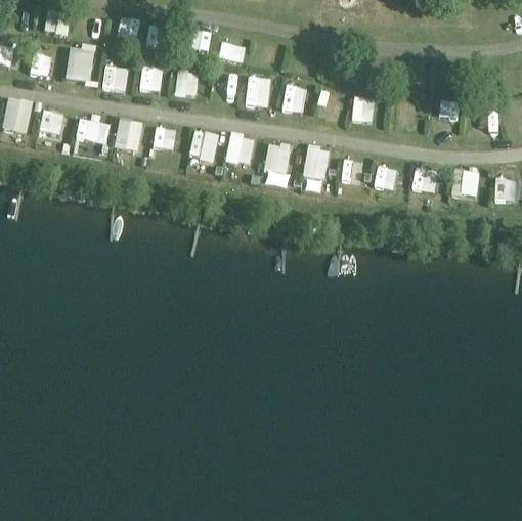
[(67,34),(69,11),(44,10),(43,33),(67,34)]
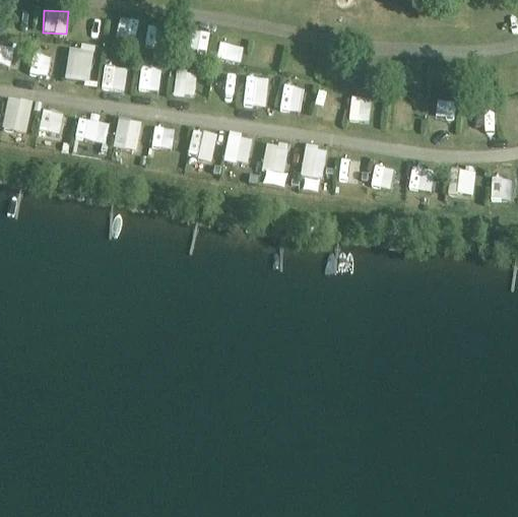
[(142,47),(156,48),(156,28),(143,28),(142,47)]
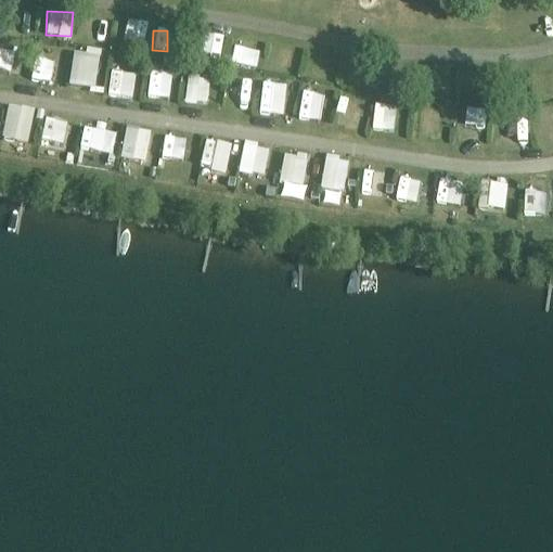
[(0,65),(11,67),(14,49),(0,46),(0,65)]
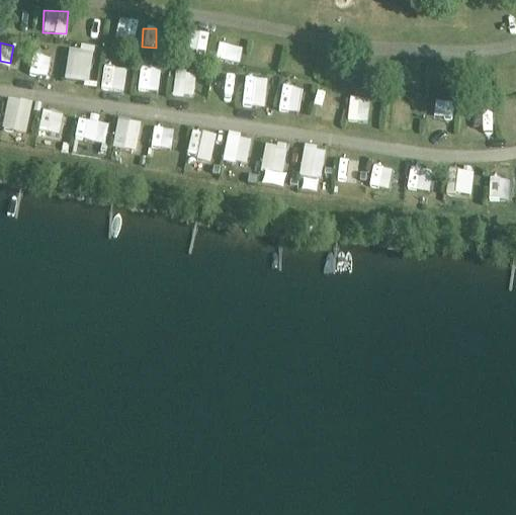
[(88,82),(92,50),(67,47),(63,78),(88,82)]
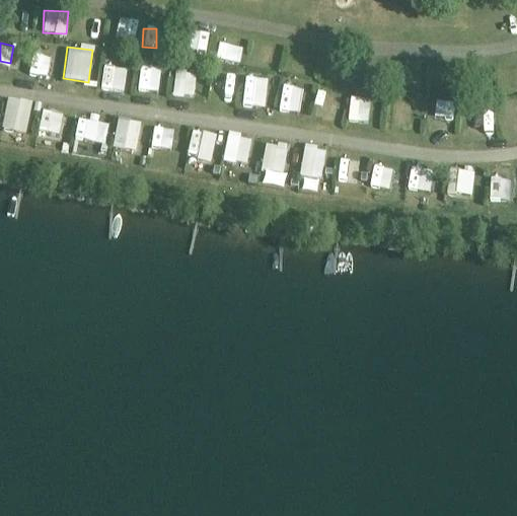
[(49,68),(48,48),(37,48),(38,69),(49,68)]
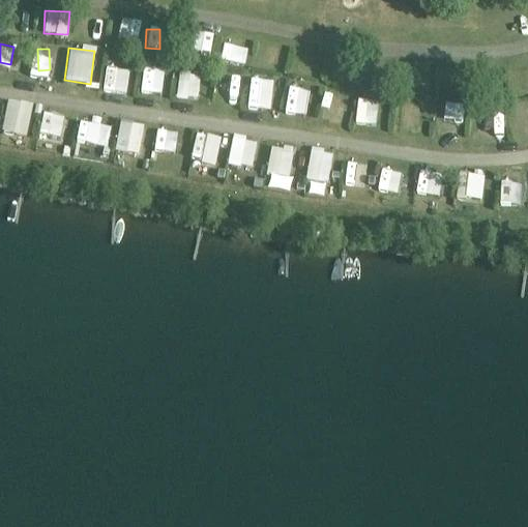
[(100,89),(124,92),(127,68),(104,66),(100,89)]
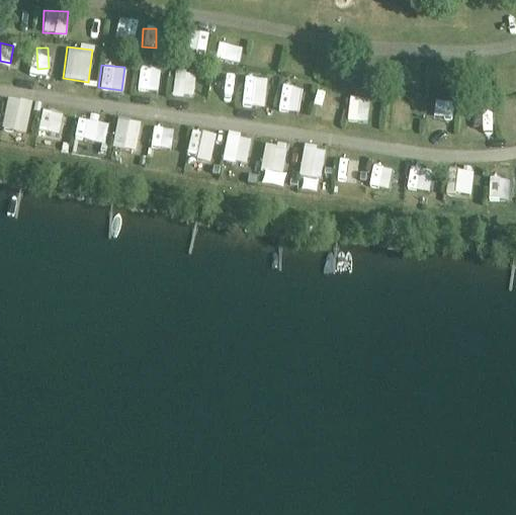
[(139,88),(151,88),(150,69),(138,70),(139,88)]
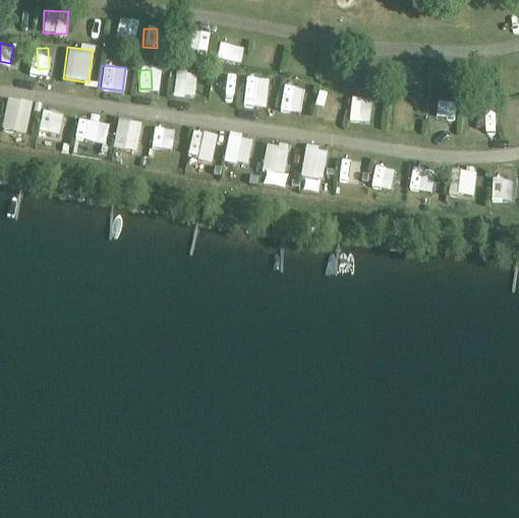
[(173,72),(173,95),(202,95),(202,72),(173,72)]
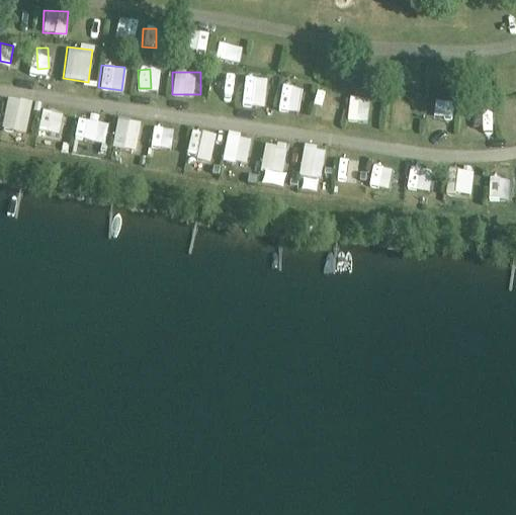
[(264,94),(277,93),(277,72),(242,73),(243,102),(265,101),(264,94)]
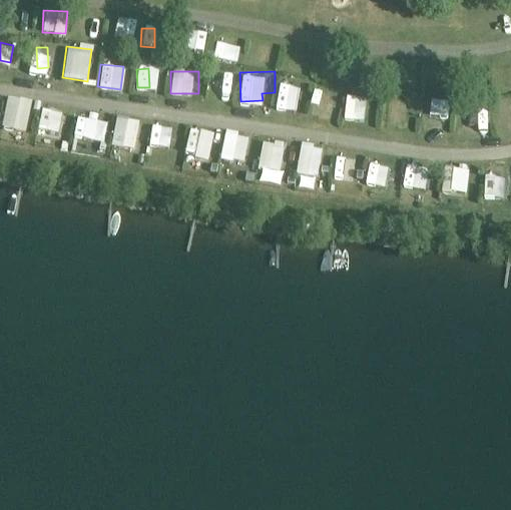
[(296,107),(302,81),(281,76),(275,103),(296,107)]
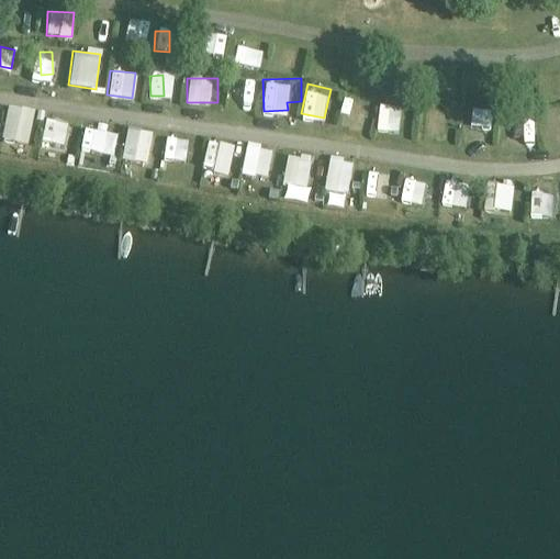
[(226,108),(254,109),(255,86),(227,85),(226,108)]
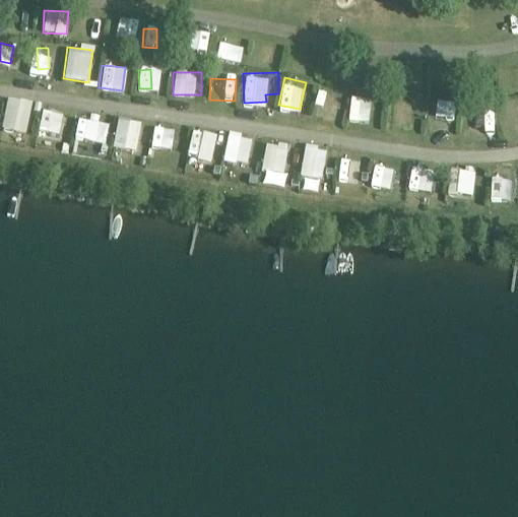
[(369,123),(372,98),(352,95),(349,120),(369,123)]
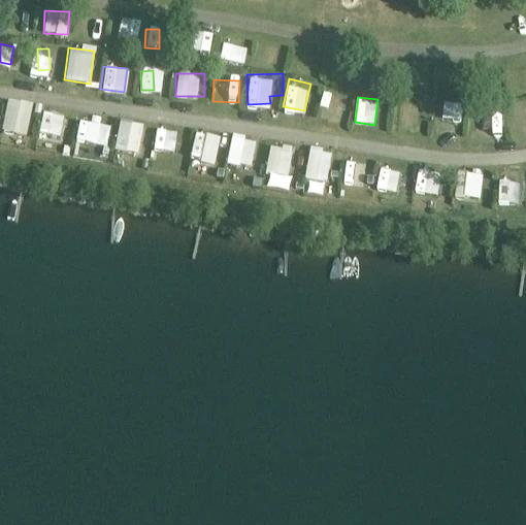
[(4,132),(29,134),(32,101),(6,99),(4,132)]
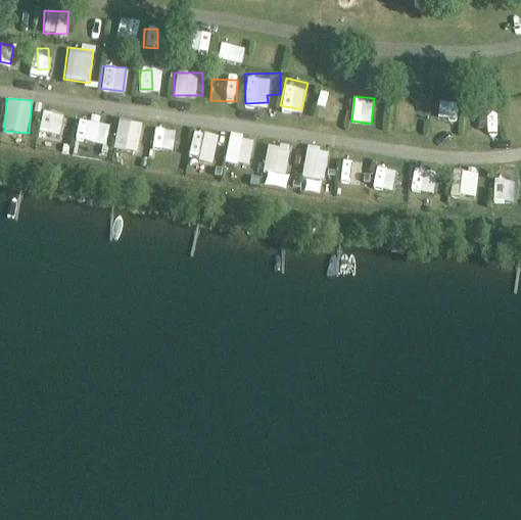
[(428,134),(451,135),(452,100),(429,99),(428,134)]
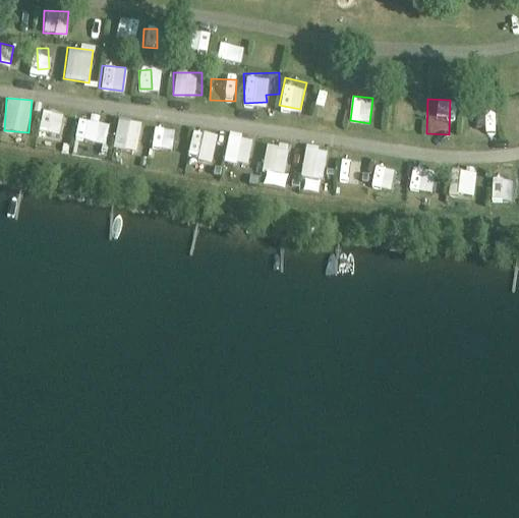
[(39,131),(61,134),(64,112),(42,109),(39,131)]
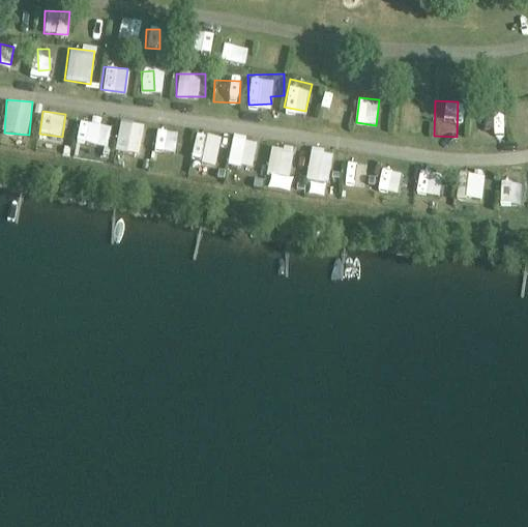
[(97,137),(97,117),(76,116),(75,154),(88,154),(88,137),(97,137)]
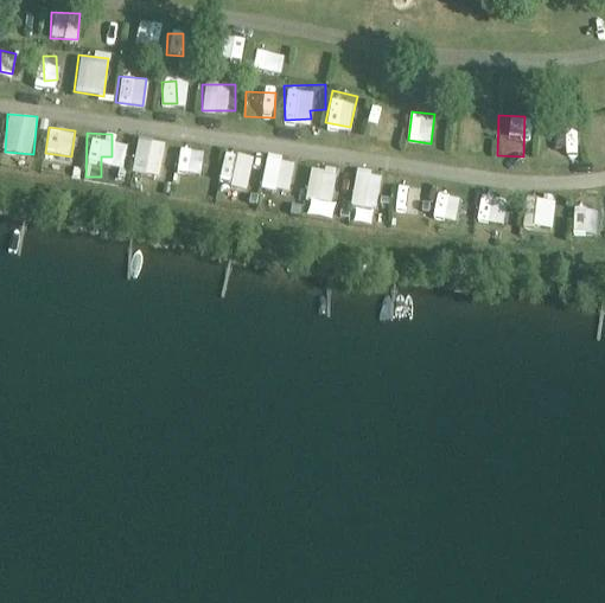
[(132,173),(160,175),(164,139),(135,136),(132,173)]
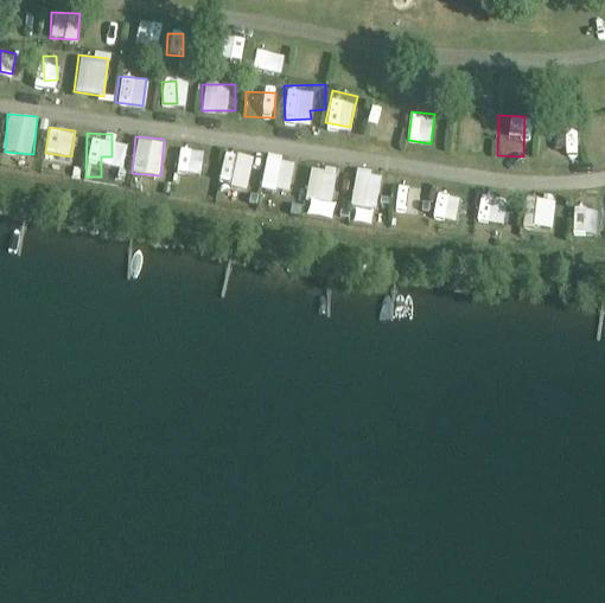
[(541,136),(540,159),(560,160),(561,138),(541,136)]
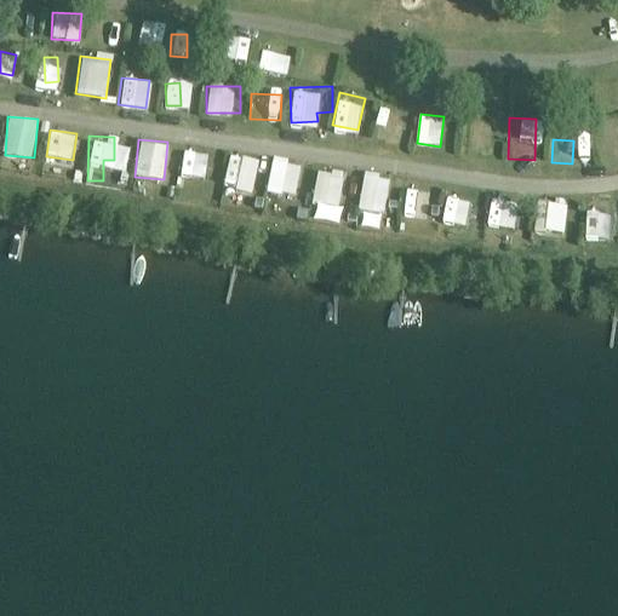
[(210,153),(182,148),(177,178),(190,180),(187,199),(201,201),(210,153)]
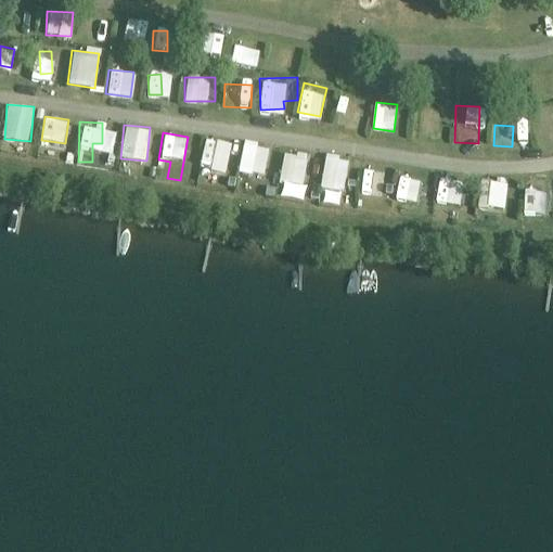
[(227,172),(232,142),(205,138),(200,167),(227,172)]
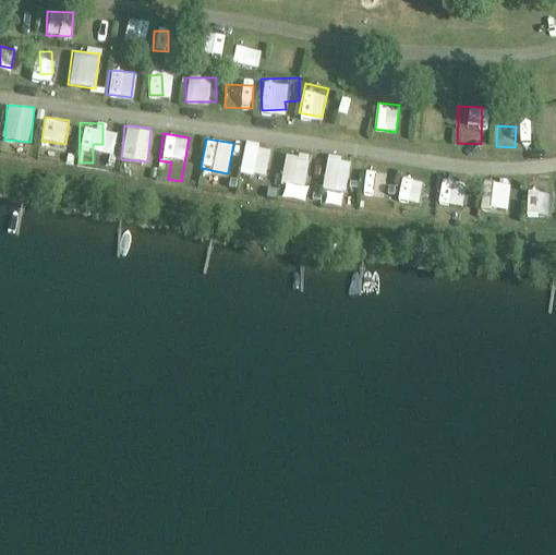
[(264,179),(267,151),(241,146),(238,176),(264,179)]
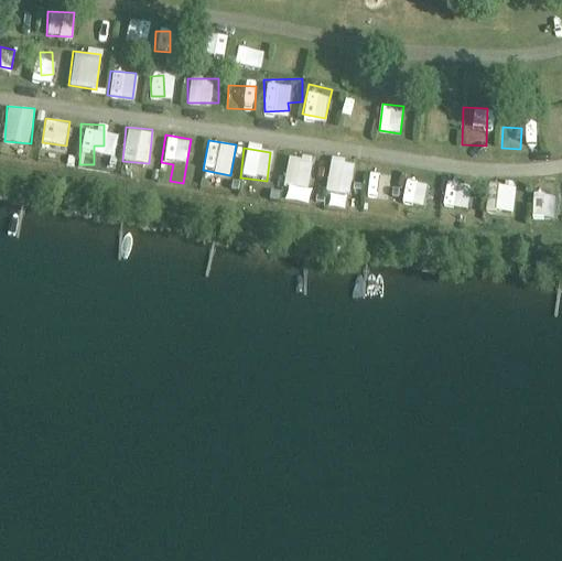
[(291,152),(284,184),(294,185),(291,201),(305,204),(315,157),(291,152)]
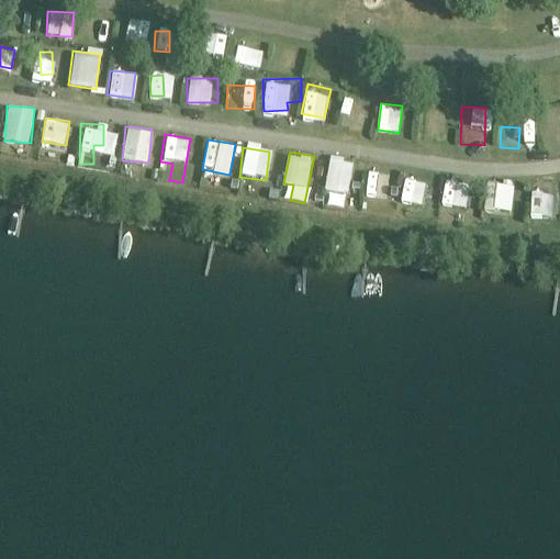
[(329,156),(326,190),(350,193),(354,159),(329,156)]
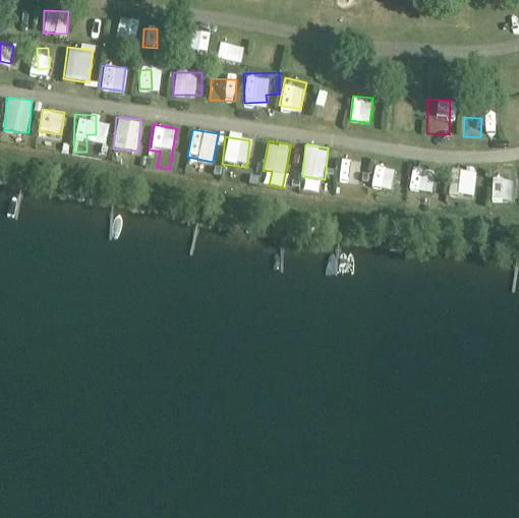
[(341,156),(339,179),(359,180),(360,157),(341,156)]
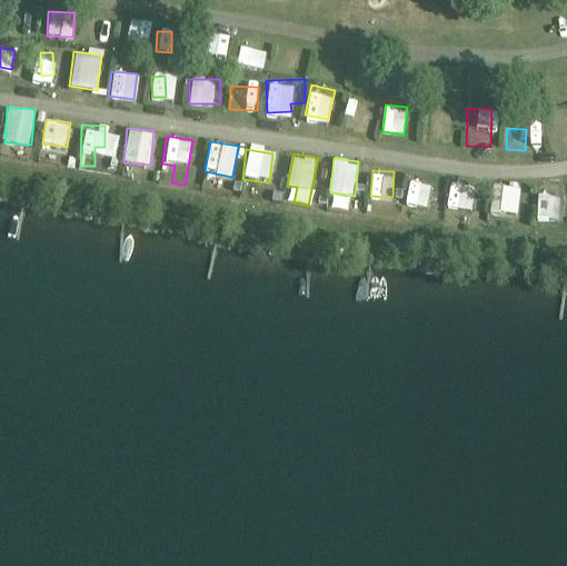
[(459,217),(477,218),(478,177),(450,176),(449,209),(459,210),(459,217)]
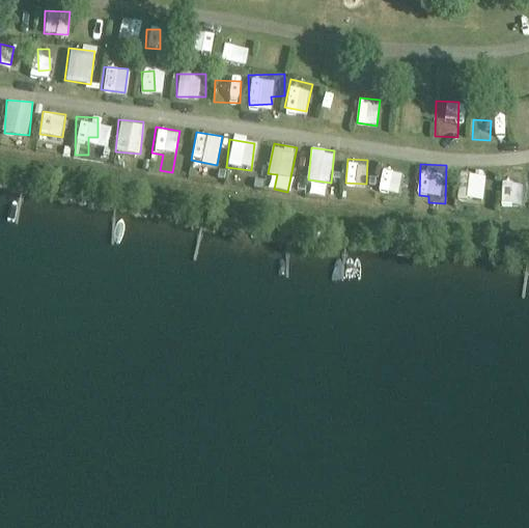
[(501,202),(525,203),(525,170),(501,170),(501,202)]
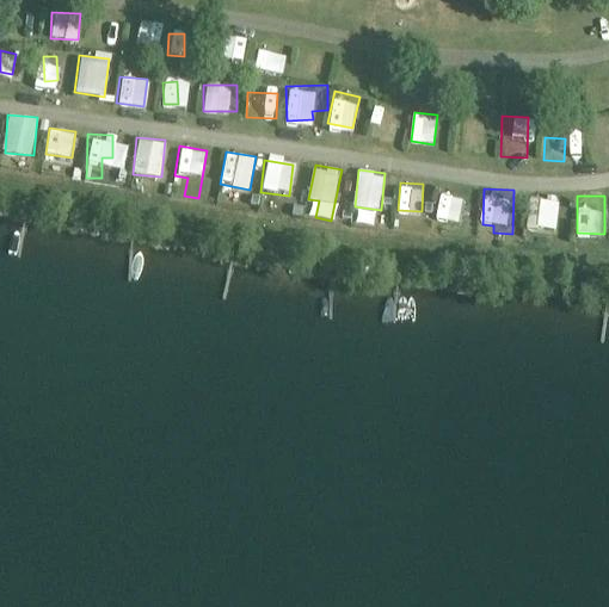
[(529,228),(558,229),(559,199),(530,198),(529,228)]
